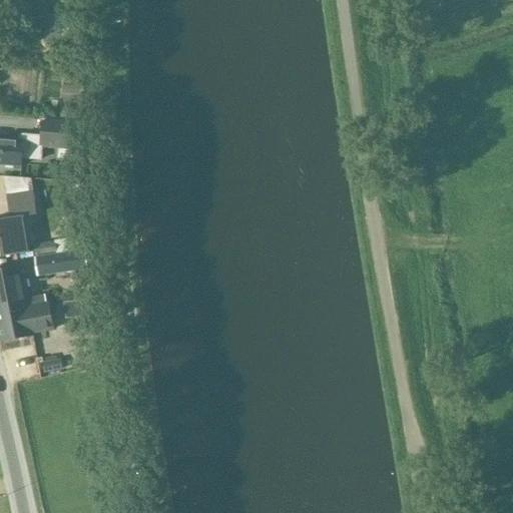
[(50,14),(49,38),(64,39),(65,15),(50,14)]
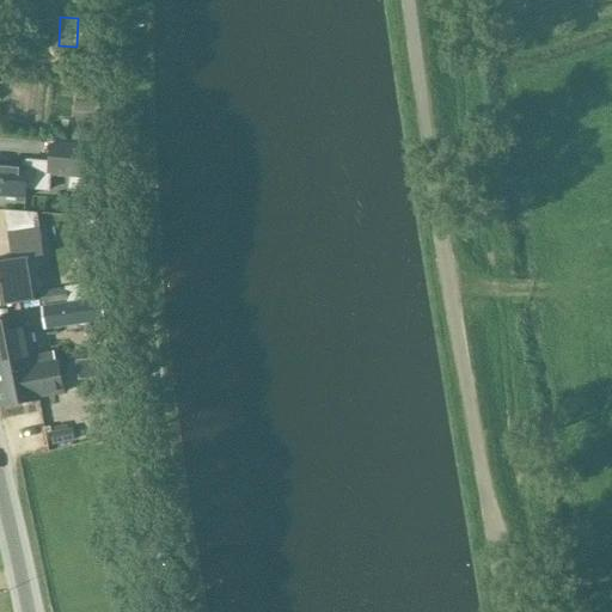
[(96,177),(98,147),(53,144),(50,164),(49,172),(96,177)]
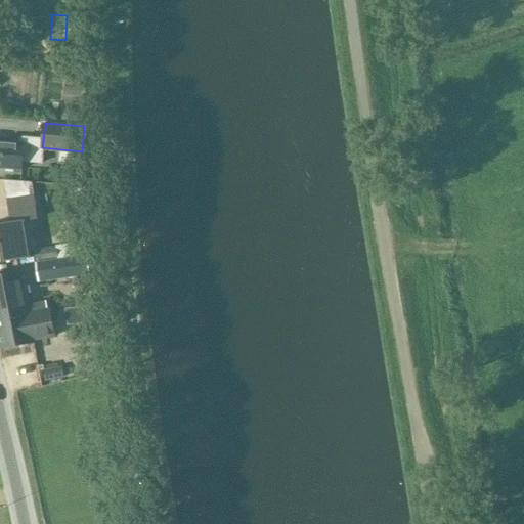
[(25,138),(25,144),(0,141),(0,168),(22,170),(22,164),(41,165),(42,147),(43,140),(25,138)]
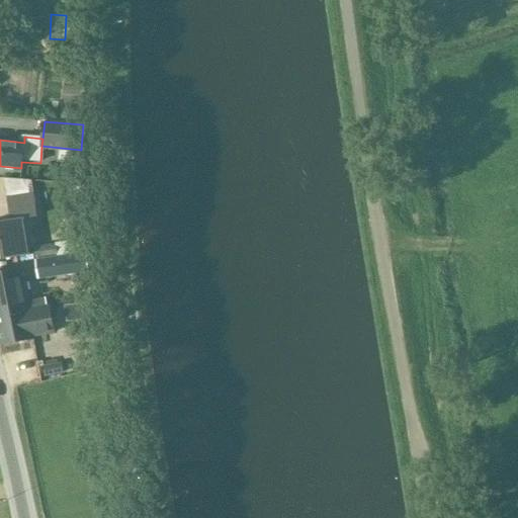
[(0,258),(30,253),(23,219),(37,217),(34,193),(7,198),(10,221),(0,222),(0,258)]
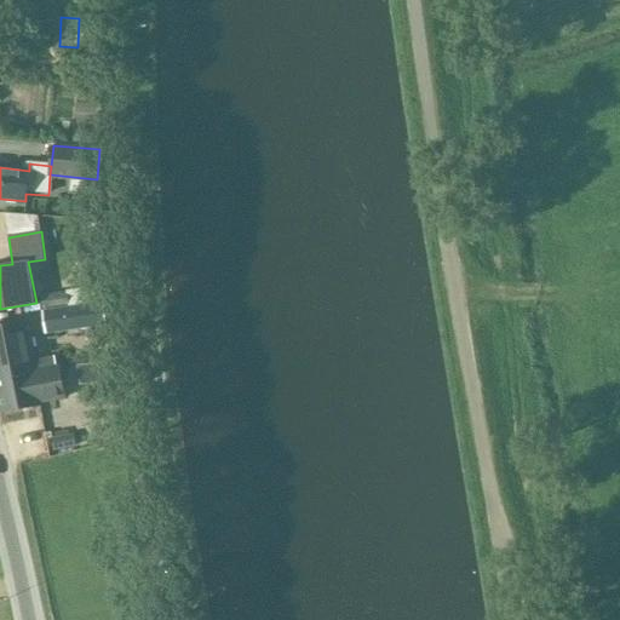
[(67,291),(67,292),(68,299),(69,308),(104,303),(107,303),(104,286),(67,291)]
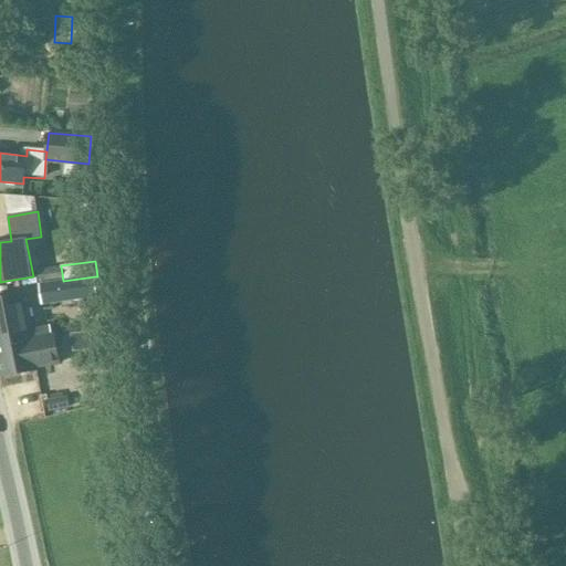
[(37,270),(39,285),(63,281),(62,273),(61,266),(37,270)]
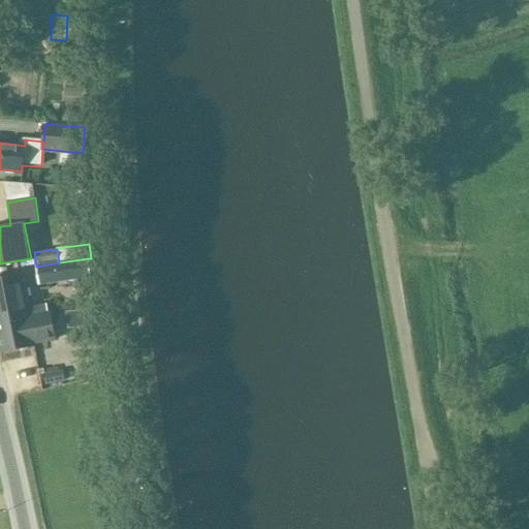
[(89,263),(38,270),(41,284),(95,278),(93,263),(89,263)]
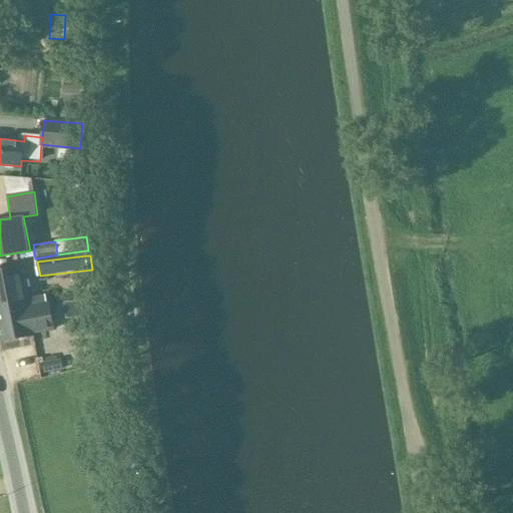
[(0,271),(0,311),(28,306),(20,267),(0,271)]
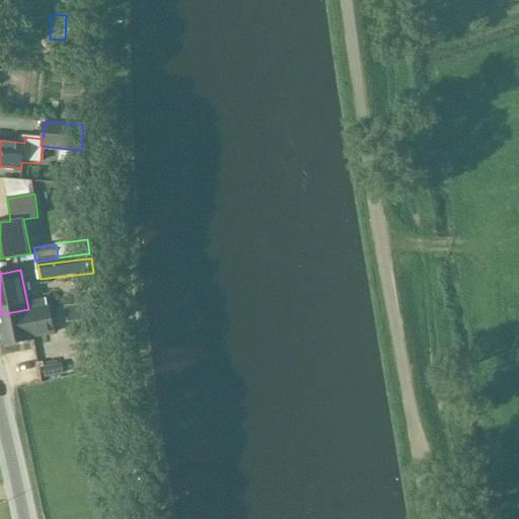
[(93,302),(64,306),(66,323),(95,319),(93,302)]
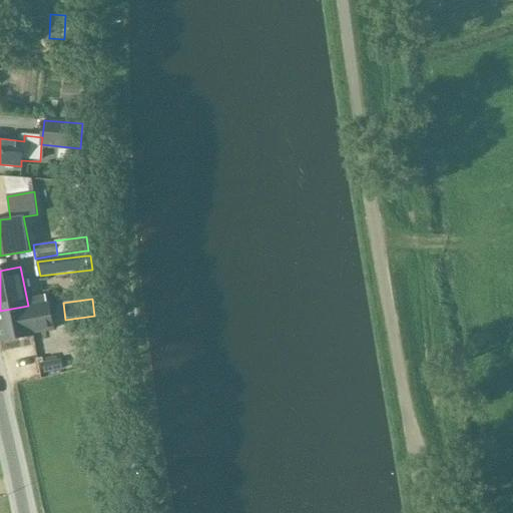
[(28,306),(0,311),(0,342),(34,335),(34,333),(54,329),(49,303),(29,307),(28,306)]
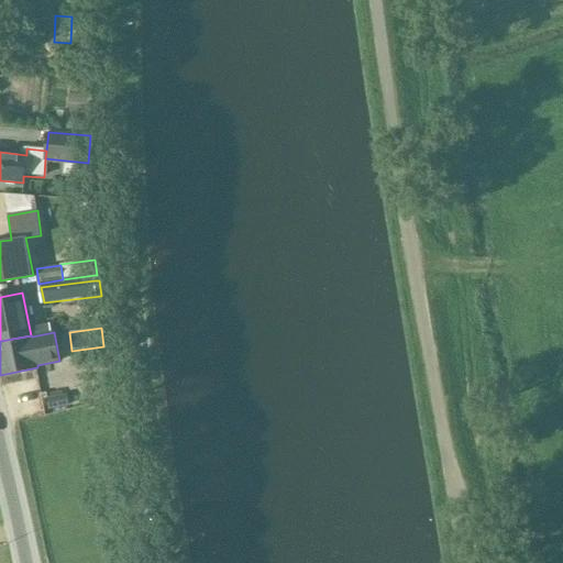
[(62,363),(39,366),(40,377),(63,374),(62,363)]
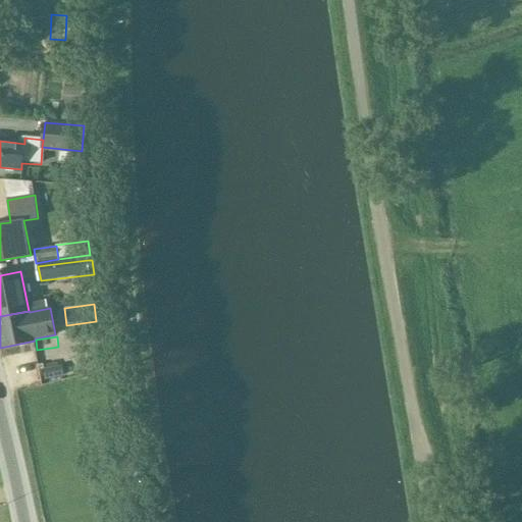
[(62,367),(44,370),(46,379),(64,376),(62,367)]
